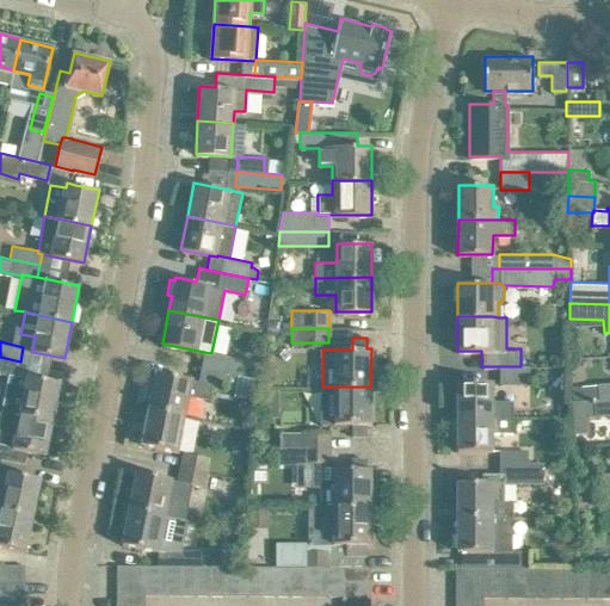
[(246,360),(211,352),(211,353),(204,352),(201,369),(238,376),(244,377),(246,360)]
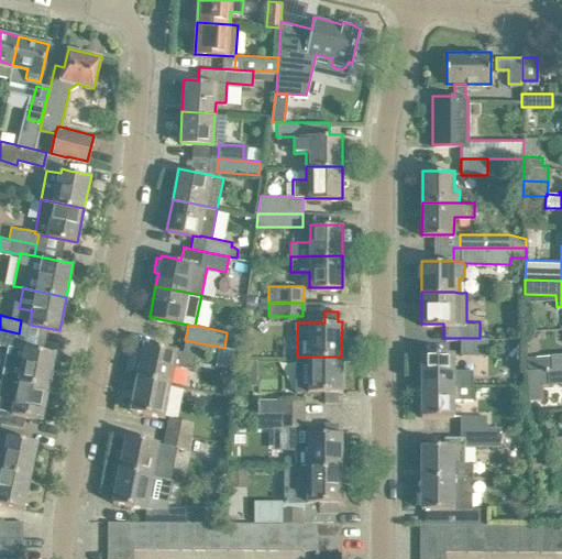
[(17,344),(19,333),(0,329),(0,341),(8,343),(8,342),(17,344)]
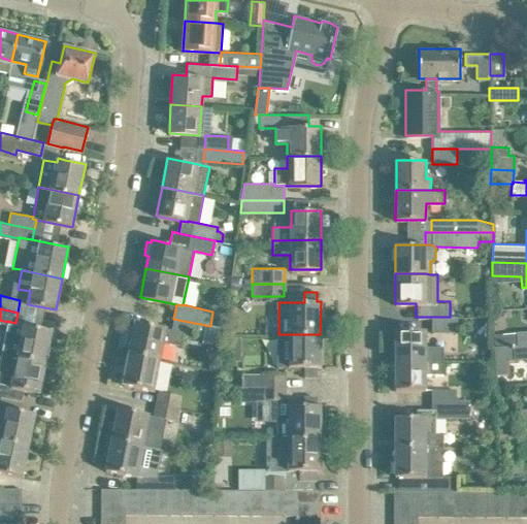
[(456,330),(456,317),(450,317),(432,317),(431,330),(456,330)]
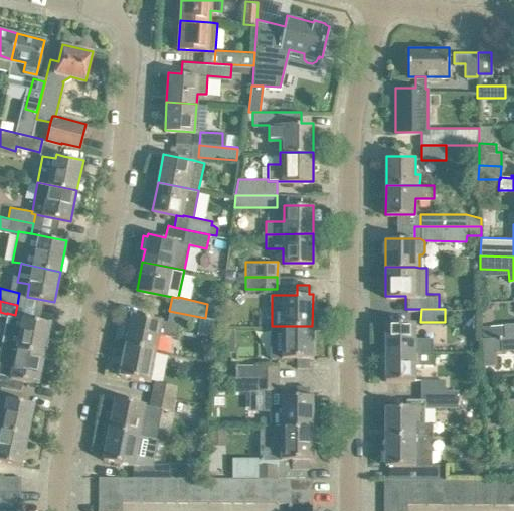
[(198,326),(200,317),(169,311),(167,320),(179,323),(179,324),(188,326),(188,324),(198,326)]
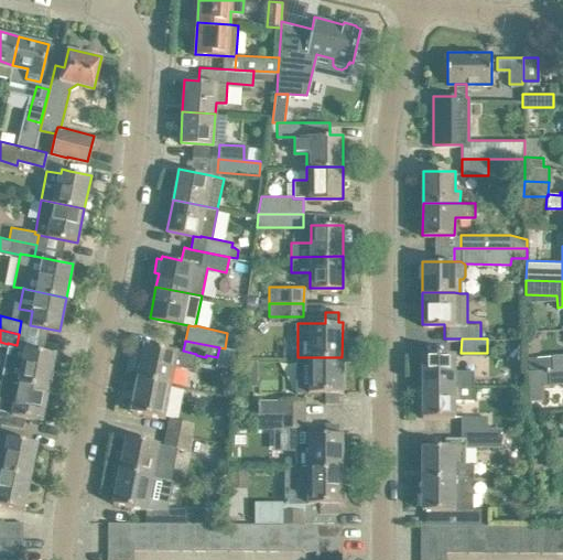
[(43,350),(17,345),(8,343),(8,344),(1,376),(2,376),(49,386),(55,353),(43,350)]
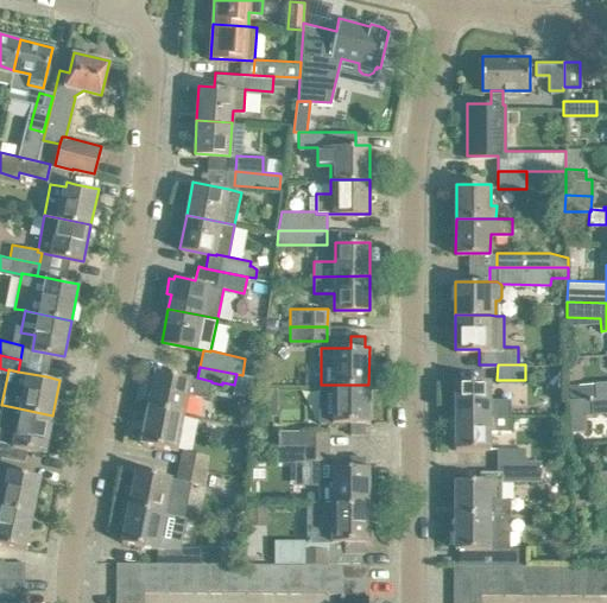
[(208,397),(212,382),(212,381),(197,378),(156,369),(149,406),(185,413),(190,393),(208,397)]
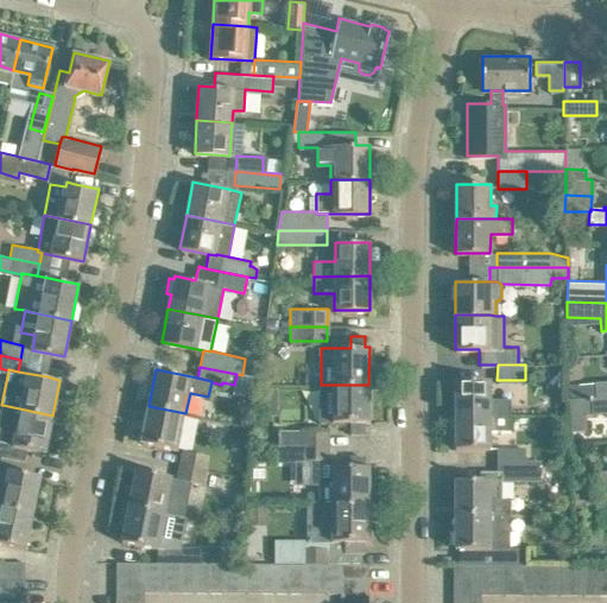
[(491,379),(488,379),(455,379),(455,413),(510,414),(510,398),(491,398),(491,379)]
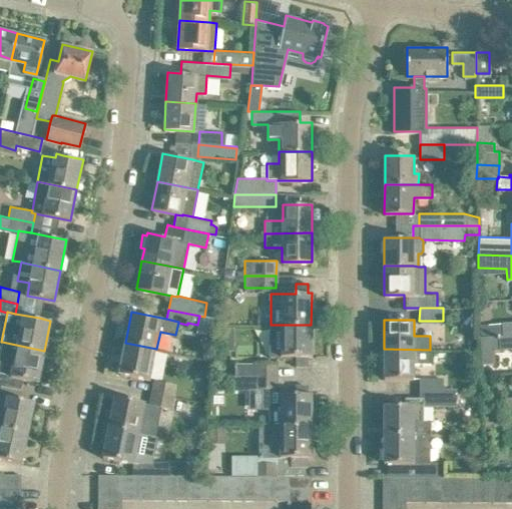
[(511,322),(502,323),(502,322),(487,323),(489,336),(499,336),(511,334),(511,322)]
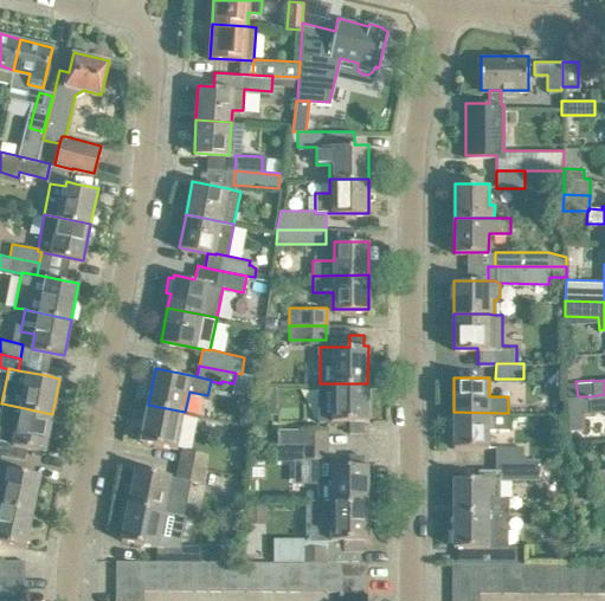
[(367,420),(367,383),(320,383),(319,420),(349,420),(349,431),(364,431),(364,420),(367,420)]
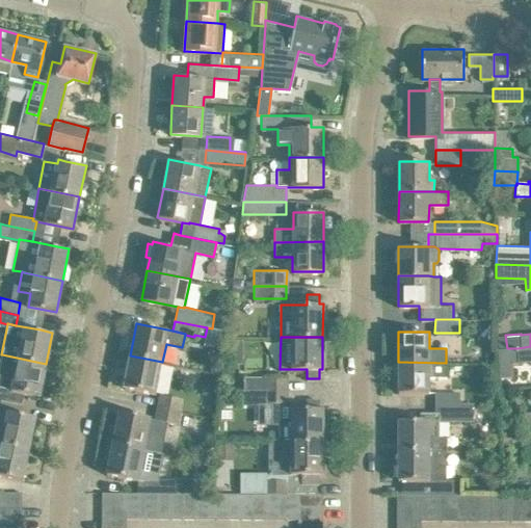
[(530,361),(530,346),(518,348),(520,362),(530,361)]
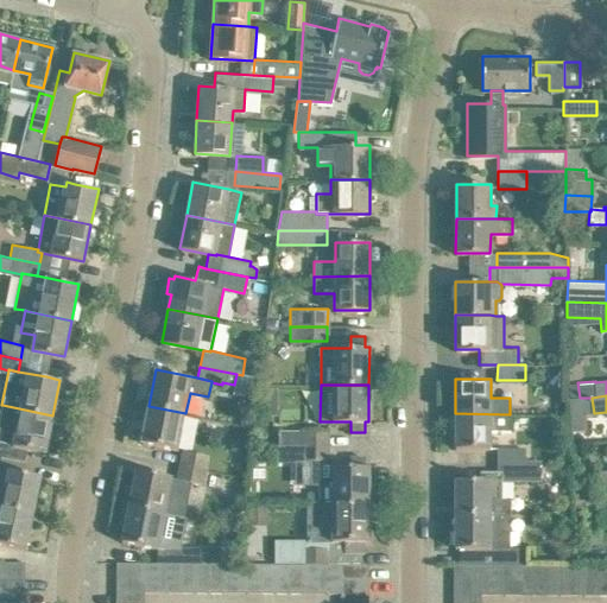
[(45,452),(52,416),(2,405),(0,416),(0,455),(24,459),(26,448),(45,452)]
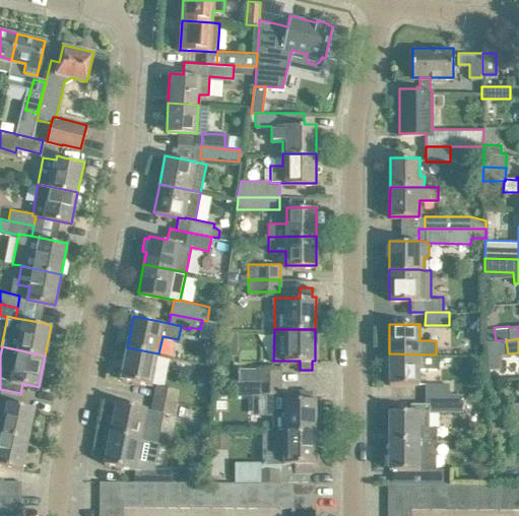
[(127,347),(121,378),(152,384),(158,353),(127,347)]
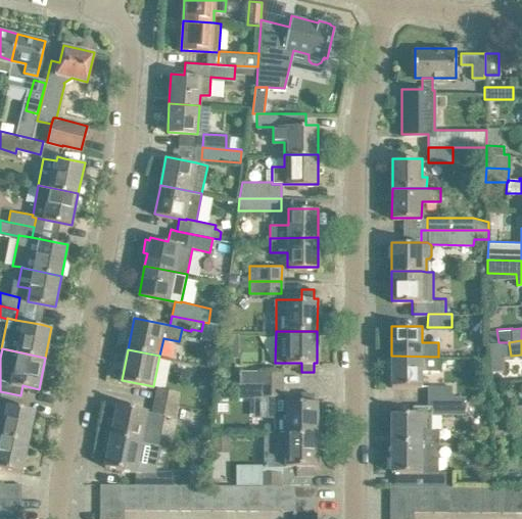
[(438,370),(438,357),(391,356),(391,385),(421,385),(421,370),(438,370)]
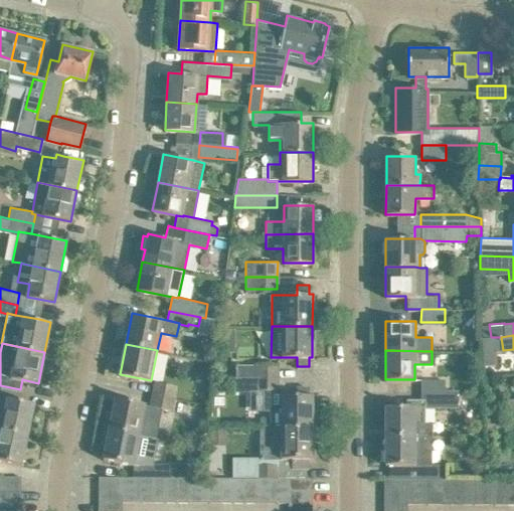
[(278,365),(255,364),(255,363),(235,364),(235,376),(255,376),(278,376),(278,365)]
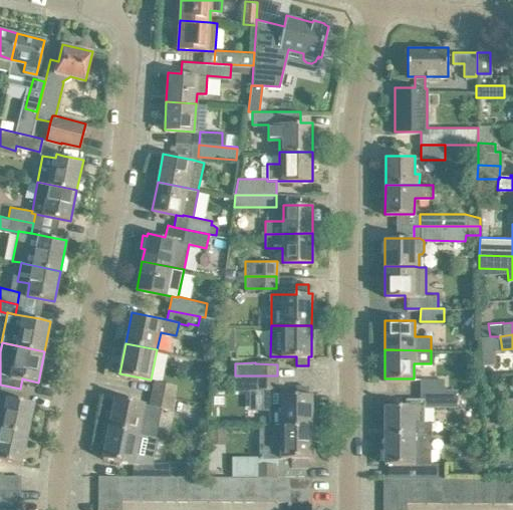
[(277,388),(277,375),(255,375),(255,387),(264,387),(277,388)]
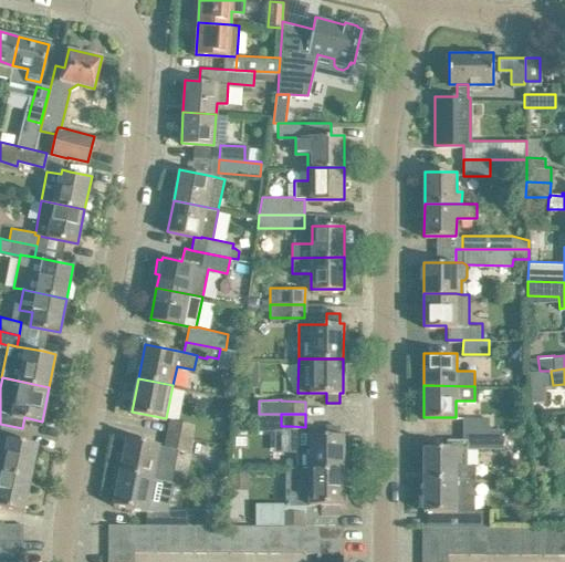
[(489,432),(489,417),(462,416),(462,432),(489,432)]
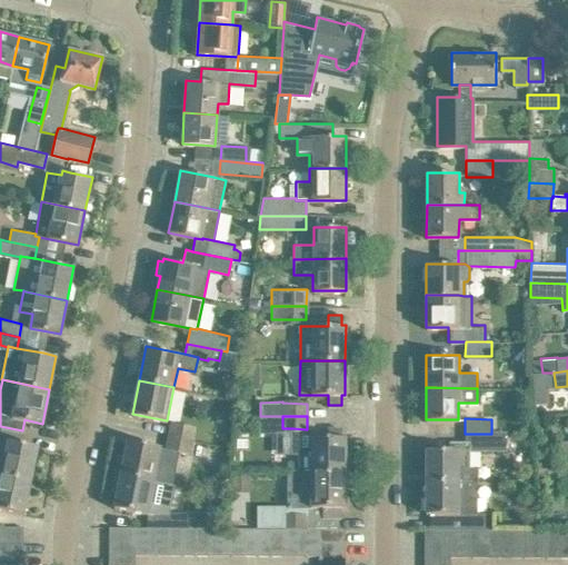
[(192,439),(195,426),(195,425),(178,422),(178,423),(172,422),(170,435),(192,439)]
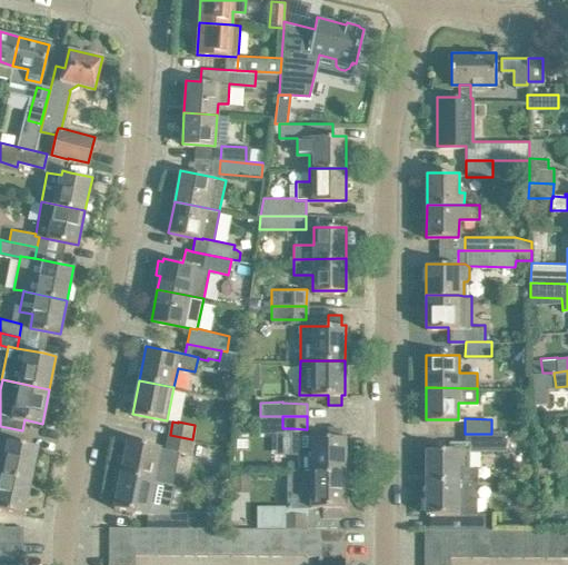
[(312,429),(307,429),(292,428),(292,452),(298,452),(298,472),(345,472),(345,436),(340,436),(341,426),(327,426),(327,436),(312,436),(312,429)]
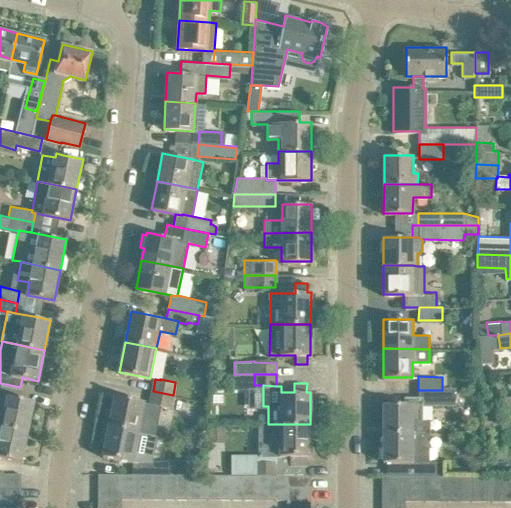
[(455,391),(442,390),(418,390),(418,396),(422,396),(422,403),(455,403),(455,391)]
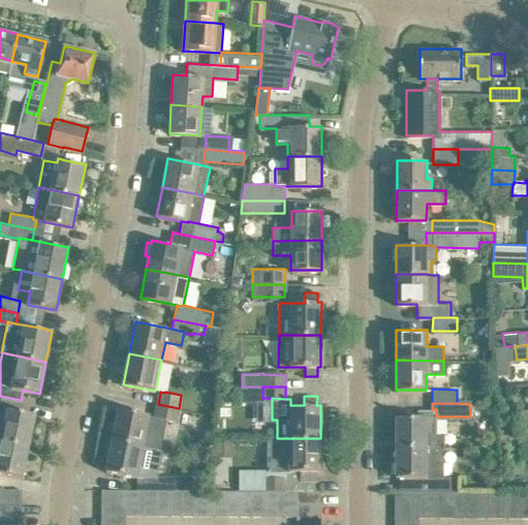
[(176,421),(179,408),(158,404),(155,417),(176,421)]
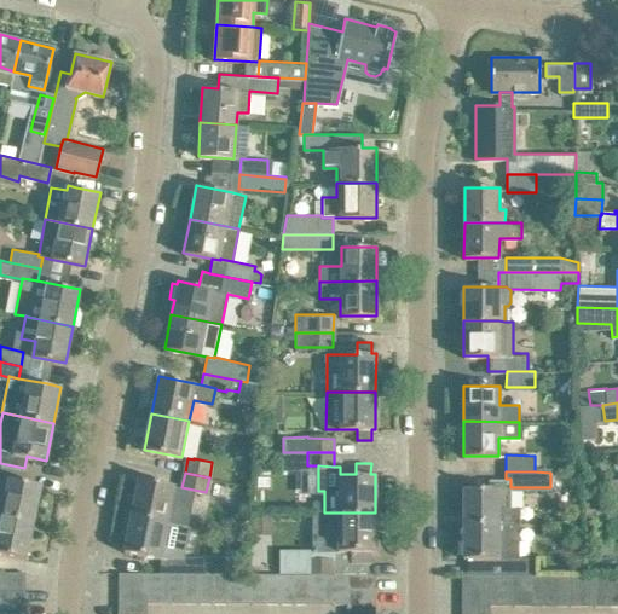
[(7,479),(0,476),(0,513),(34,521),(41,484),(7,478),(7,479)]
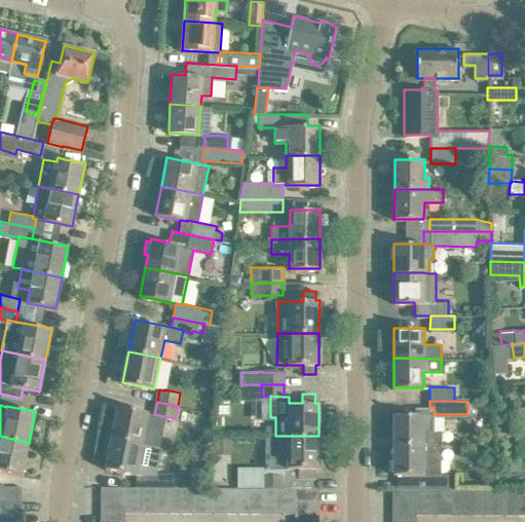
[(149,412),(138,410),(117,406),(114,420),(111,419),(108,434),(112,435),(111,437),(143,443),(149,412)]
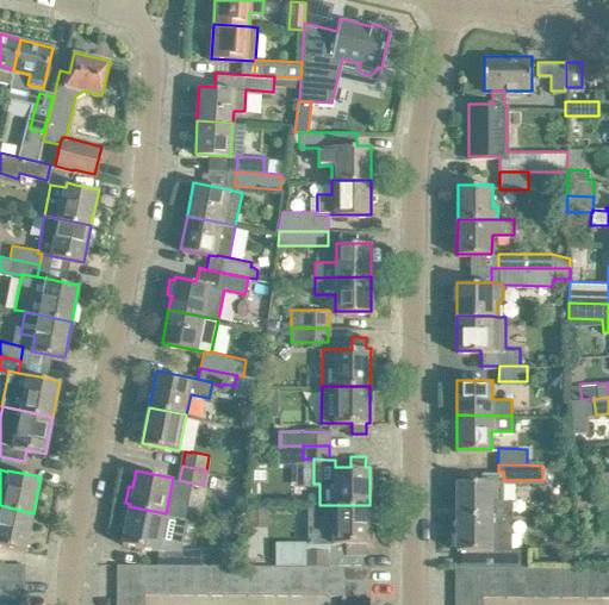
[(503,499),(503,480),(503,472),(498,472),(482,472),(482,480),(457,480),(457,515),(511,515),(511,499),(503,499)]
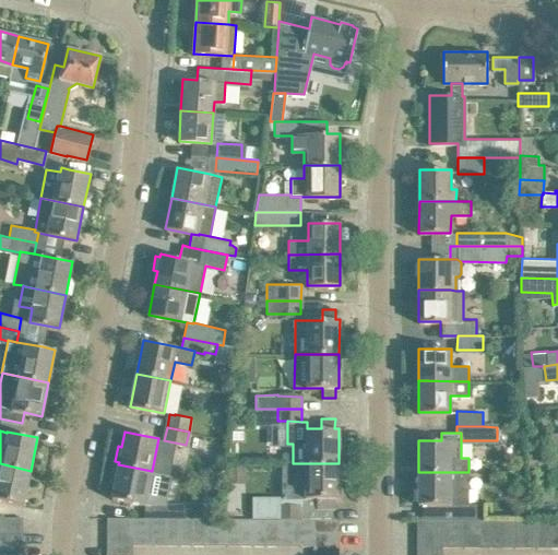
[(0,498),(24,504),(31,471),(0,463),(0,498)]
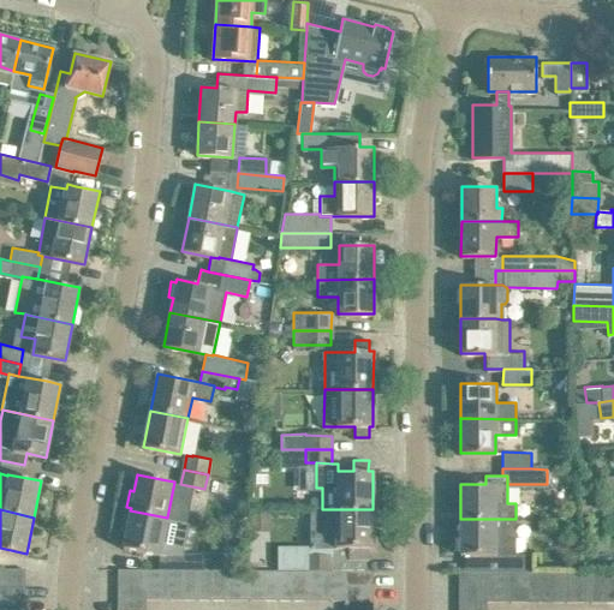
[(373,546),(373,509),(322,509),(310,509),(310,548),(331,548),(331,554),(303,554),(303,568),(307,568),(321,569),(331,569),(344,569),(365,569),(365,557),(368,557),(368,546),(373,546)]
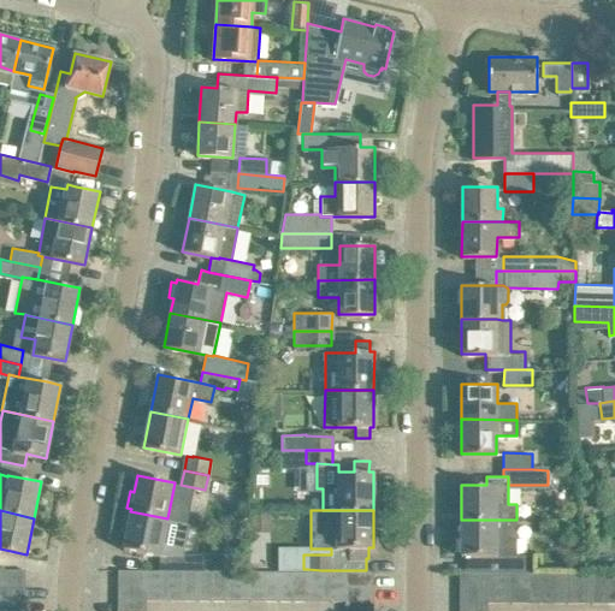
[(167,518),(130,511),(130,514),(125,512),(122,529),(126,531),(123,547),(159,555),(165,555),(181,555),(187,523),(167,518)]
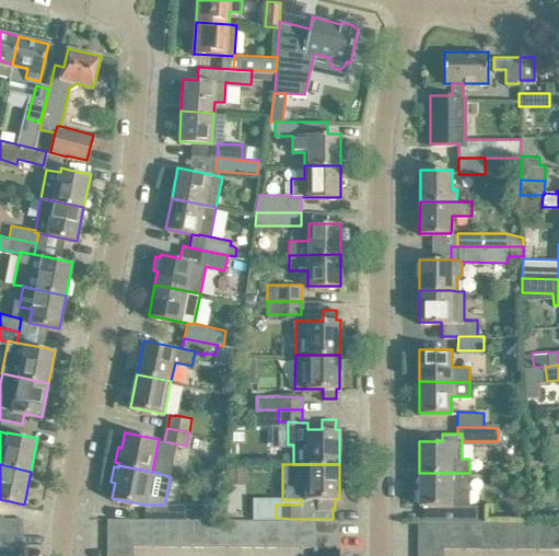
[(247,465),(228,465),(228,483),(247,483),(247,465)]
